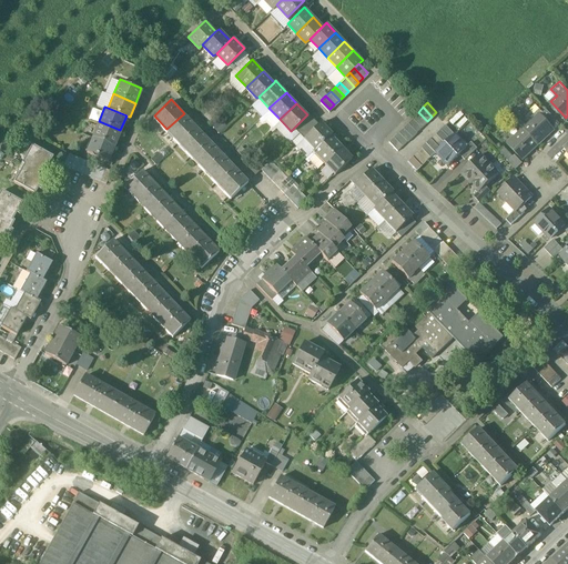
[(560,121),(547,107),(543,110),(541,109),(539,110),(555,127),(560,121)]
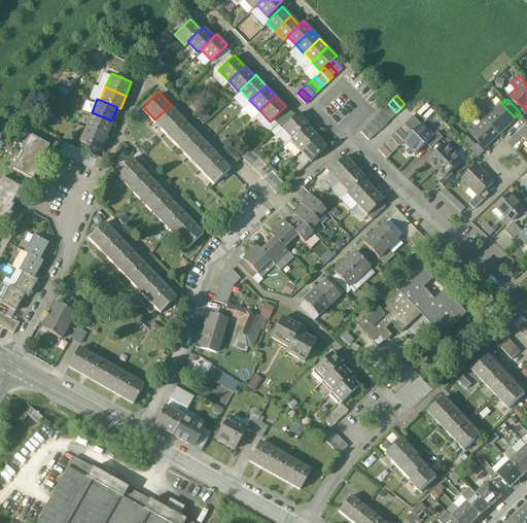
[(500,102),(485,116),(499,132),(515,117),(500,102)]
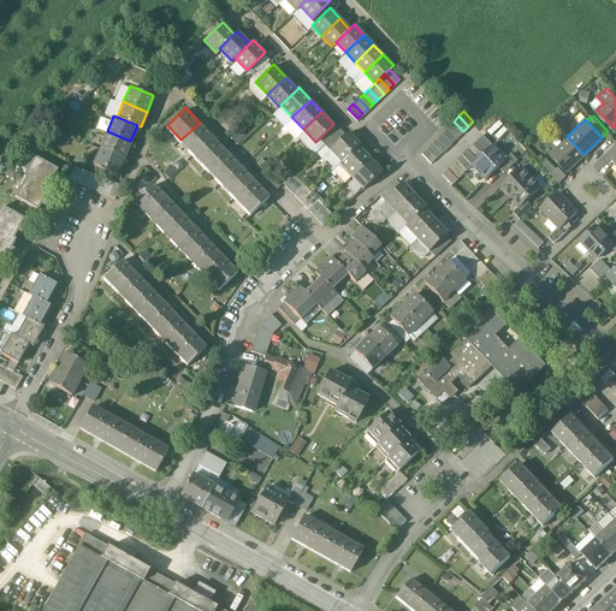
[(333,124),(320,137),(325,143),(341,128),(336,122),(333,124)]
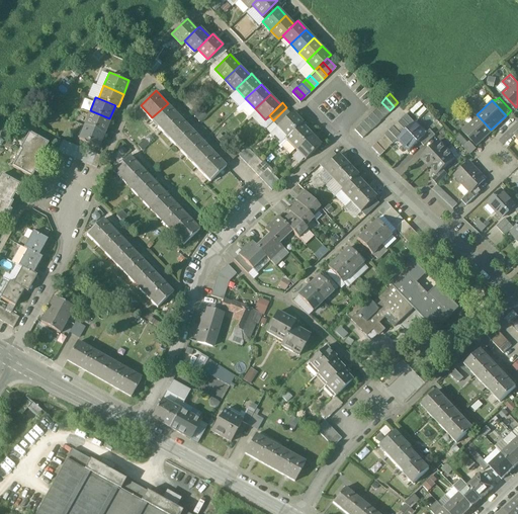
[(381,102),(376,106),(384,114),(390,110),(381,102)]
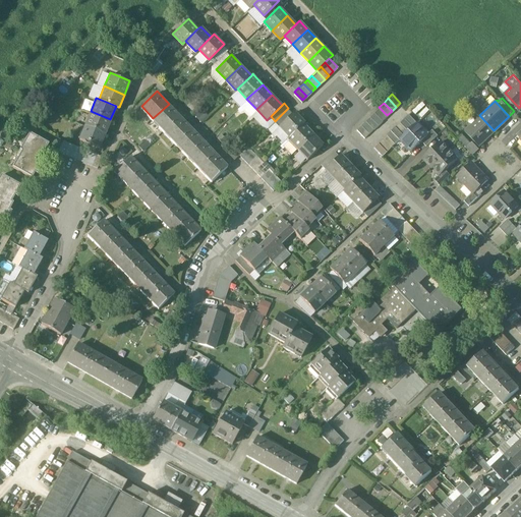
[(169,104),(153,118),(165,130),(180,116),(169,104)]
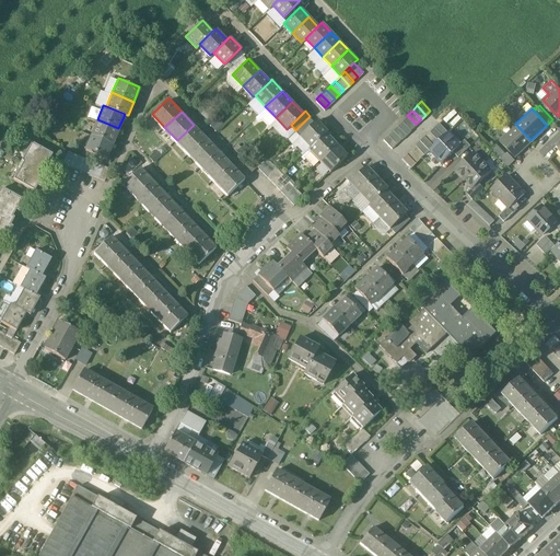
[(416,124),(407,115),(403,119),(411,128),(416,124)]
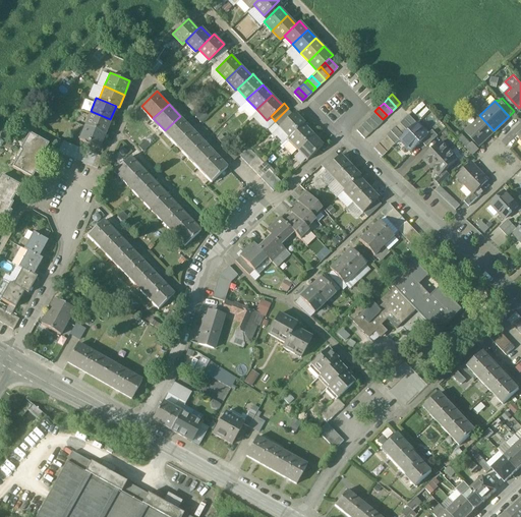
[(288,108),(275,121),(279,125),(292,112),(288,108)]
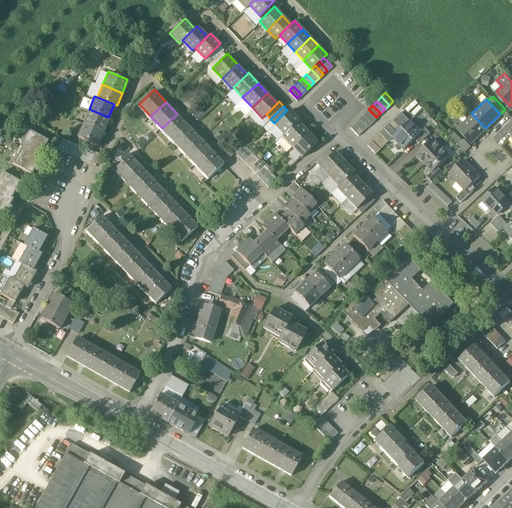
[(108,117),(89,109),(83,122),(103,130),(108,117)]
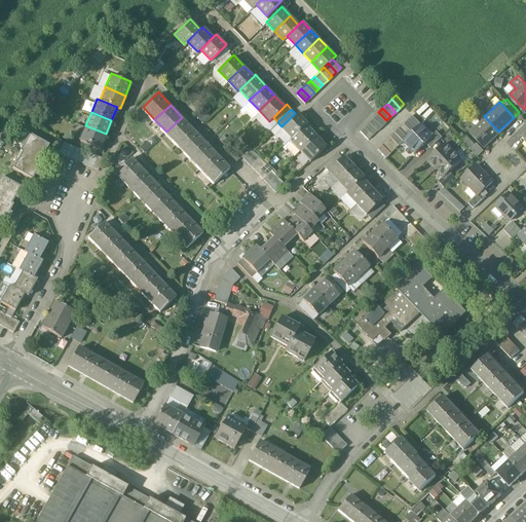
[(307,122),(297,112),(295,113),(282,126),(292,137),(306,123),(307,122)]
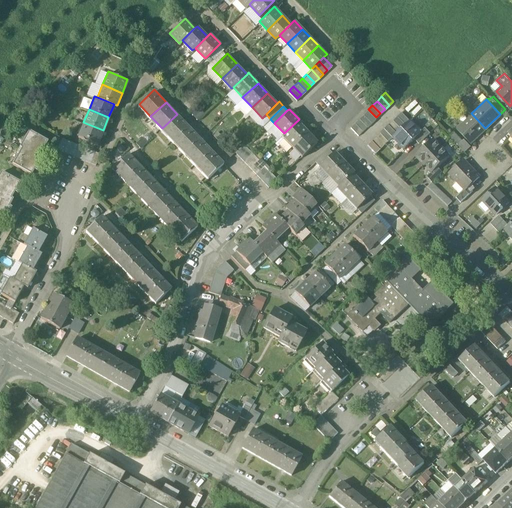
[(376,117),(368,109),(364,113),(372,121),(376,117)]
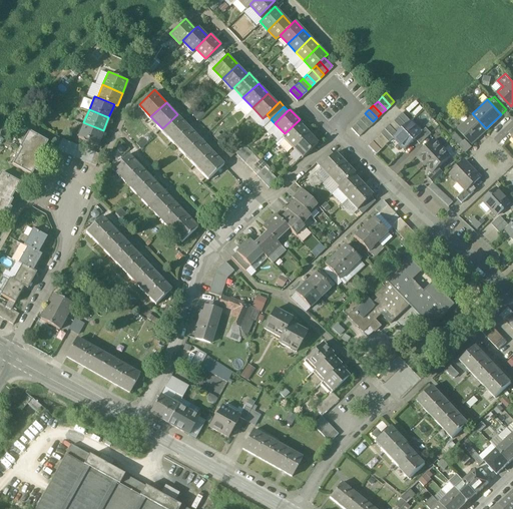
[(411,118),(403,110),(399,114),(407,123),(411,118)]
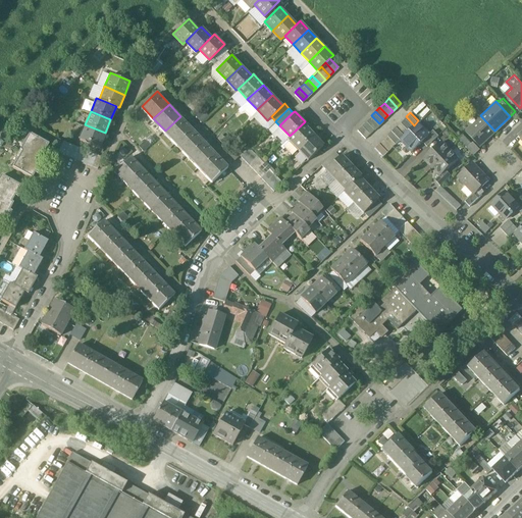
[(379,123),(371,115),(366,119),(374,128),(379,123)]
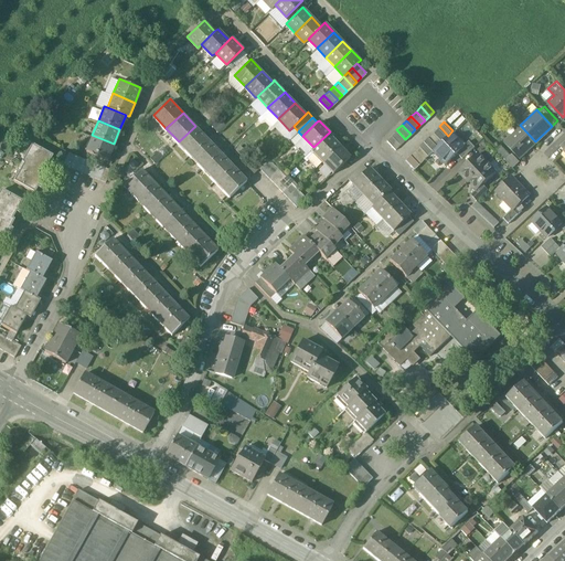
[(535,141),(520,125),(504,139),(520,156),(535,141)]
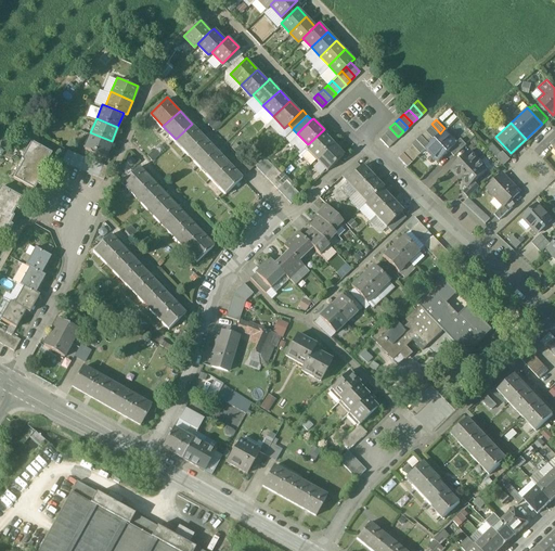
[(192,124),(176,139),(188,152),(204,137),(192,124)]
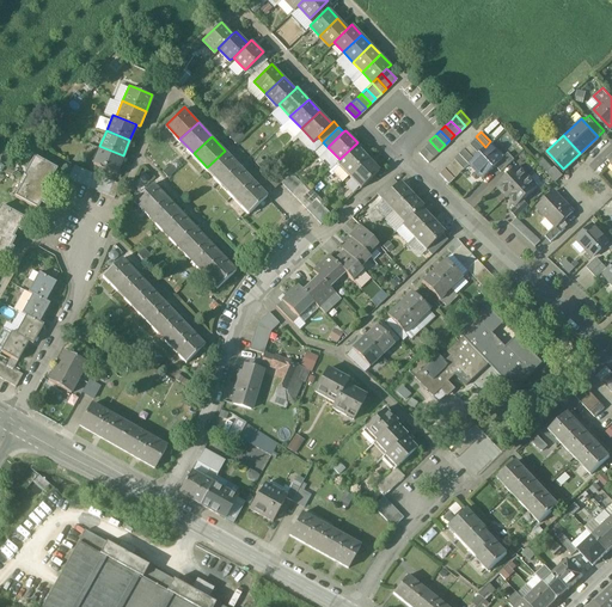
[(485,147),(476,136),(470,141),(479,152),(485,147)]
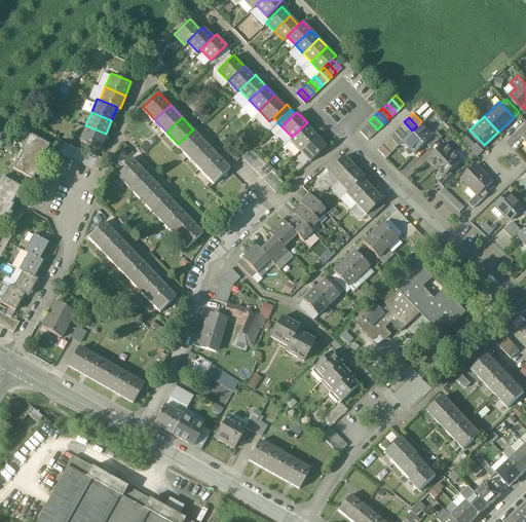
[(377,129),(369,120),(365,124),(373,134),(377,129)]
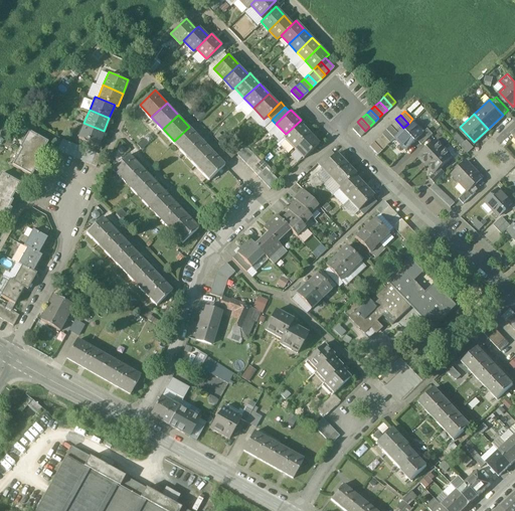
[(403,128),(395,119),(391,123),(399,132),(403,128)]
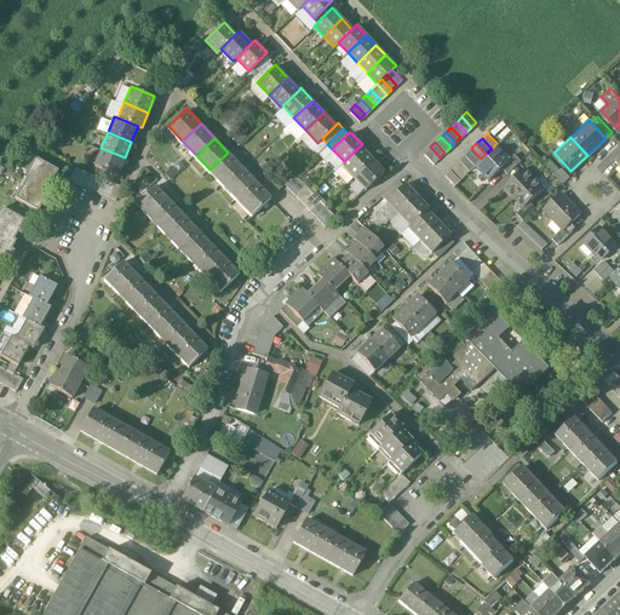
[(481,159),(477,162),(491,177),(503,166),(510,157),(510,156),(497,143),(492,149),(486,154),(481,159)]
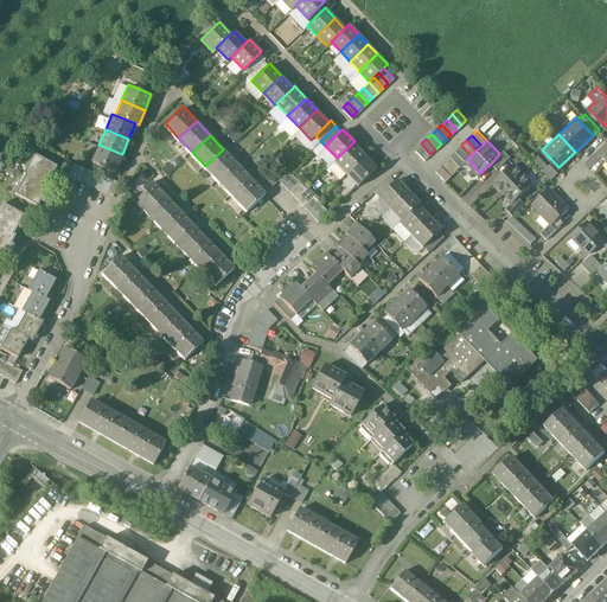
[(337,158),(334,160),(346,172),(364,154),(353,142),(337,158)]
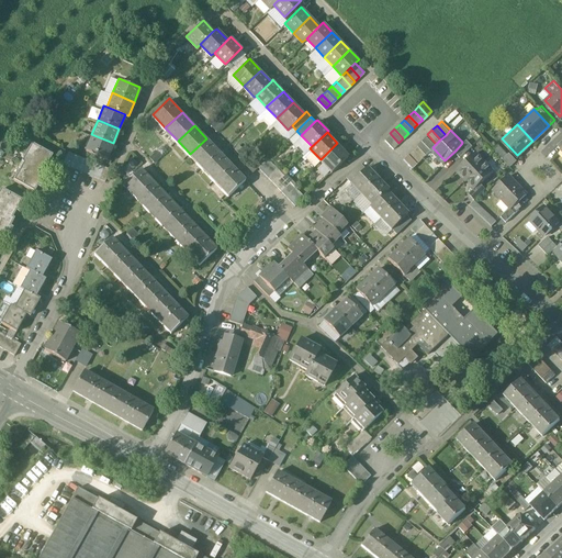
[(398,143),(390,133),(384,137),(393,147),(398,143)]
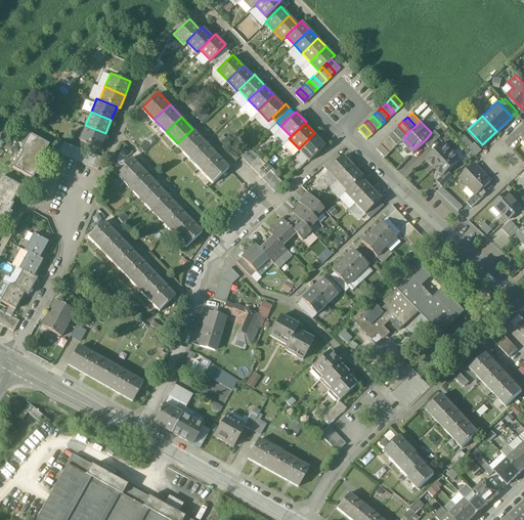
[(105,133),(85,125),(80,138),(99,146),(105,133)]
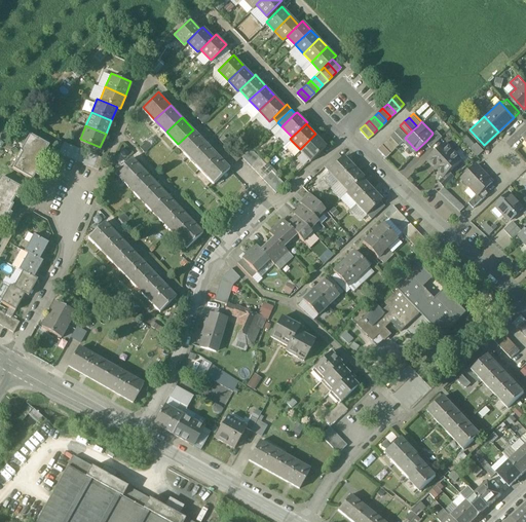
[(400,125),(395,129),(404,139),(405,138),(408,135),(400,125)]
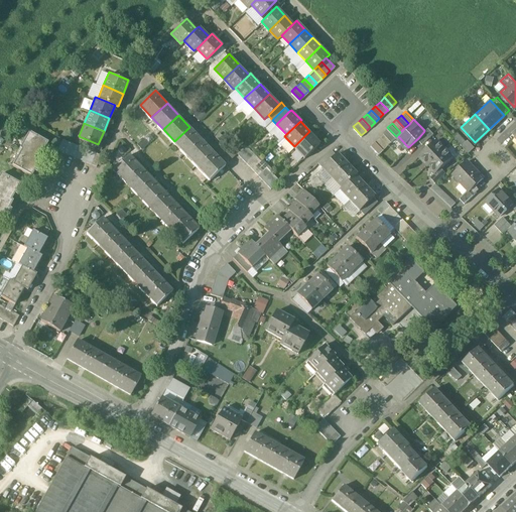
[(433,132),(428,126),(424,130),(424,131),(418,138),(422,142),(433,132)]
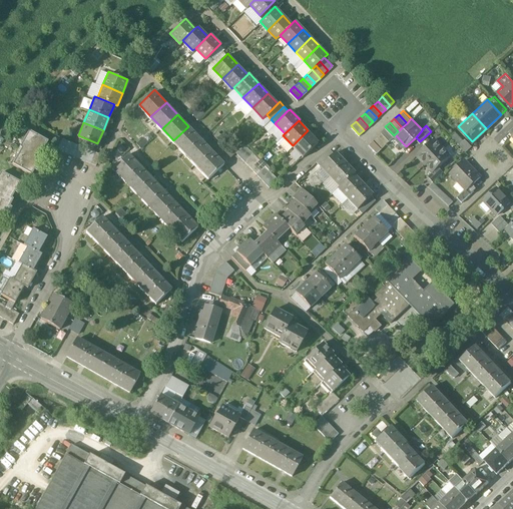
[(188,126),(173,140),(185,152),(200,138),(188,126)]
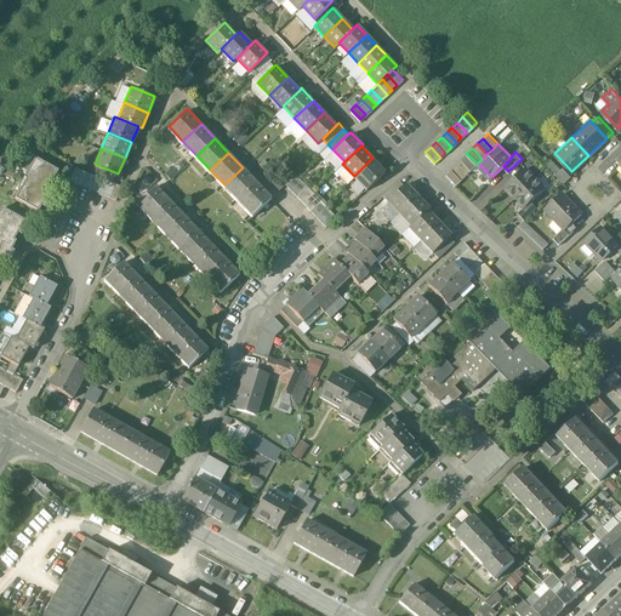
[(477,164),(466,153),(461,158),(471,169),(477,164)]
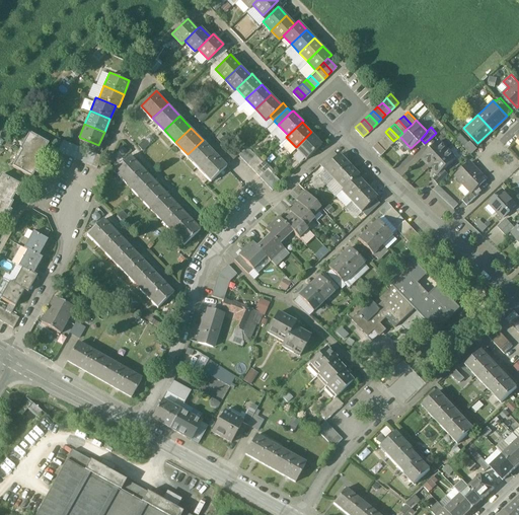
[(49,141),(29,130),(20,147),(21,148),(40,157),(43,151),(47,153),(49,148),(46,146),(49,141)]
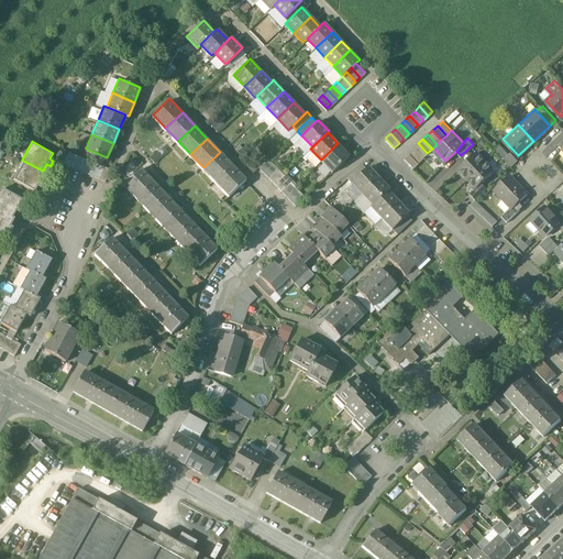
[(338,143),(321,160),(332,171),(349,155),(338,143)]
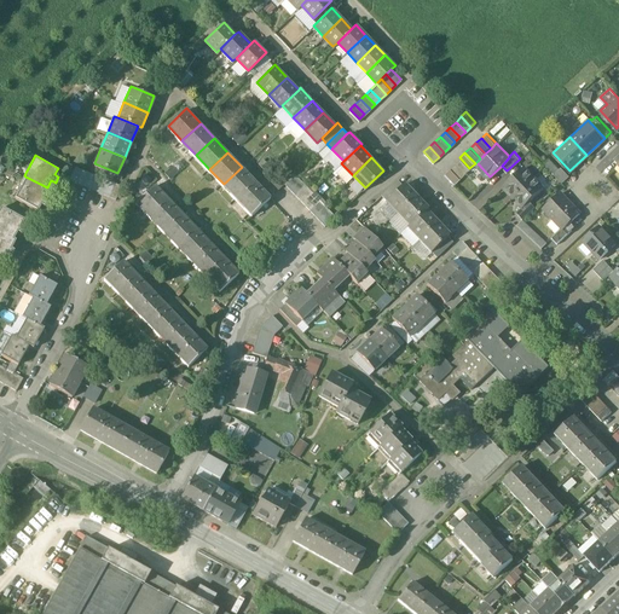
[(460,157),(455,163),(464,173),(469,168),(460,157)]
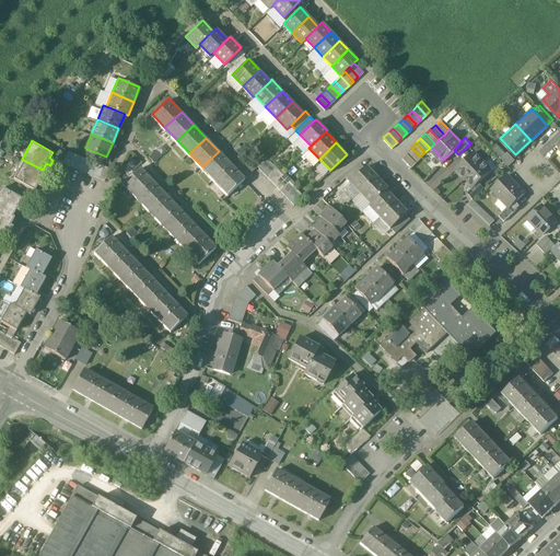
[(505,151),(497,142),(492,147),(501,155),(505,151)]
